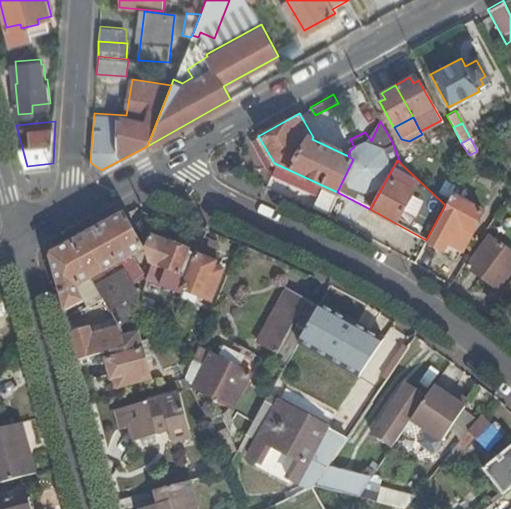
[(482,211),(451,194),(445,205),(426,240),(425,240),(443,250),(446,244),(460,251),(482,211)]
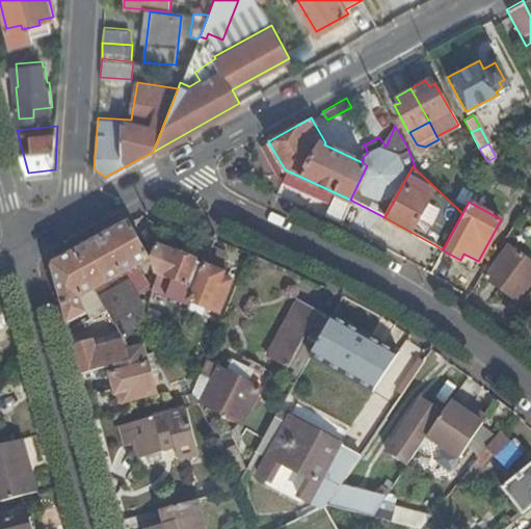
[(48,263),(64,321),(84,310),(76,295),(86,289),(91,297),(101,292),(96,285),(121,270),(124,278),(129,274),(125,268),(148,256),(127,217),(127,216),(50,258),(48,263)]
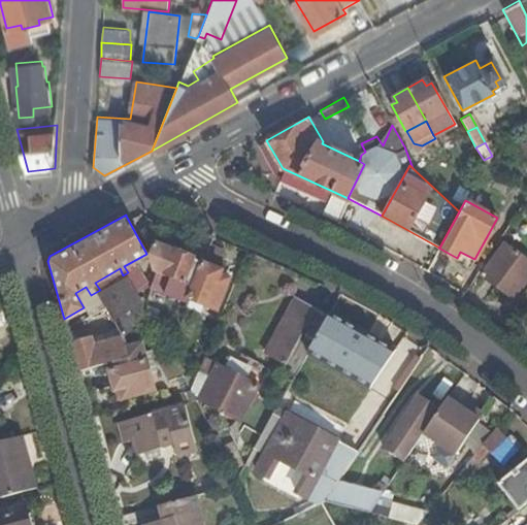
[(504,243),(481,273),(512,297),(525,280),(526,276),(526,259),(518,253),(513,250),(523,235),(511,226),(500,240),(504,243)]
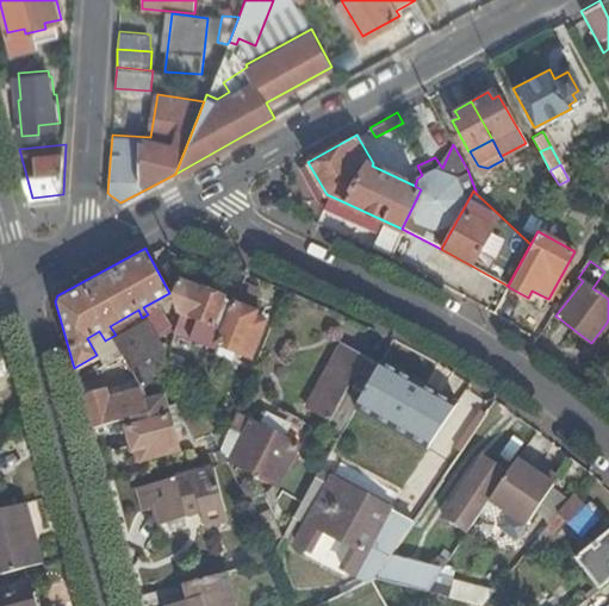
[(199,337),(215,344),(217,341),(232,299),(234,297),(221,292),(219,295),(178,277),(172,293),(178,307),(179,310),(186,312),(192,314),(205,320),(199,337)]
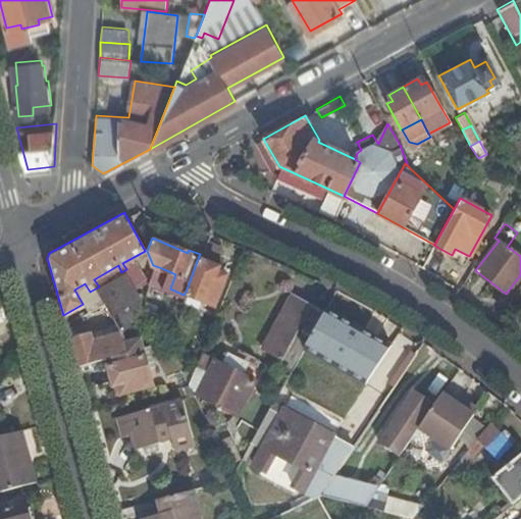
[(199,256),(186,292),(213,303),(225,272),(215,268),(217,263),(199,256)]
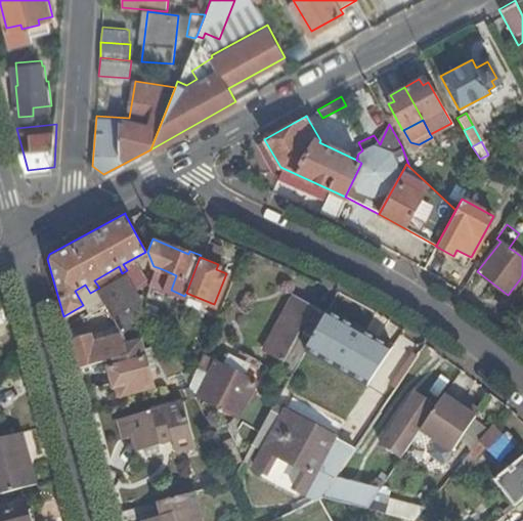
[(121,334),(134,319),(139,304),(124,275),(96,292),(121,334)]
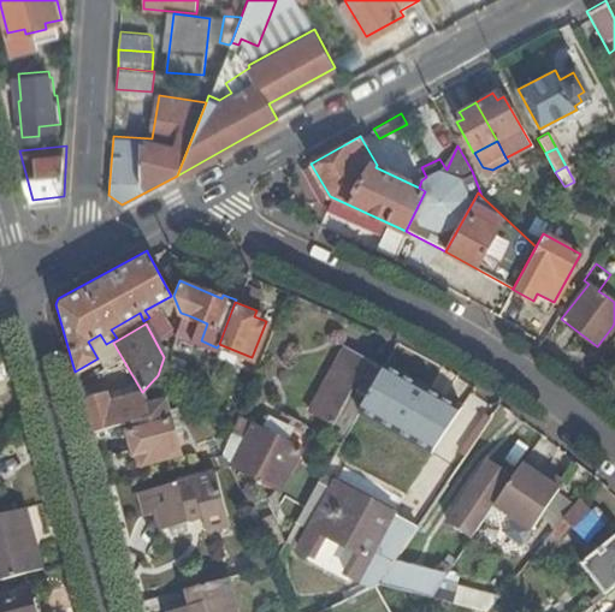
[(356,408),(379,367),(344,346),(308,414),(329,425),(326,431),(339,438),(356,408)]
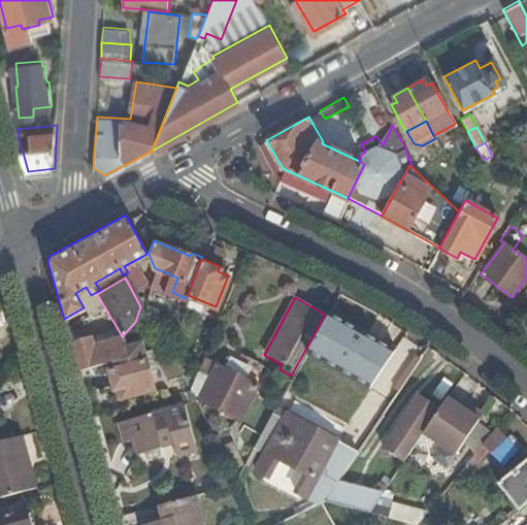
[(325,315),(305,350),(367,387),(393,348),(328,309),(325,315)]
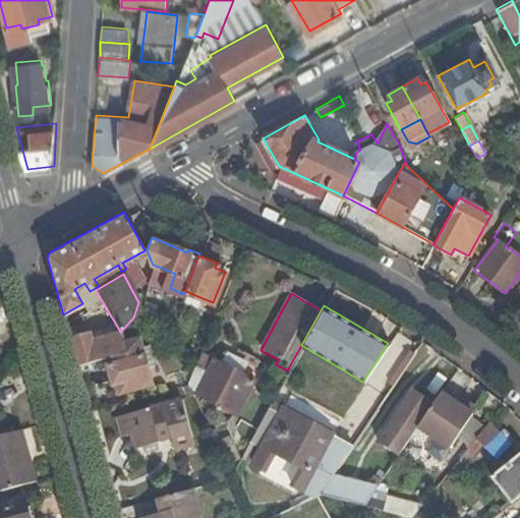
[(69,337),(76,365),(105,357),(125,352),(123,346),(120,332),(91,340),(88,332),(69,337)]
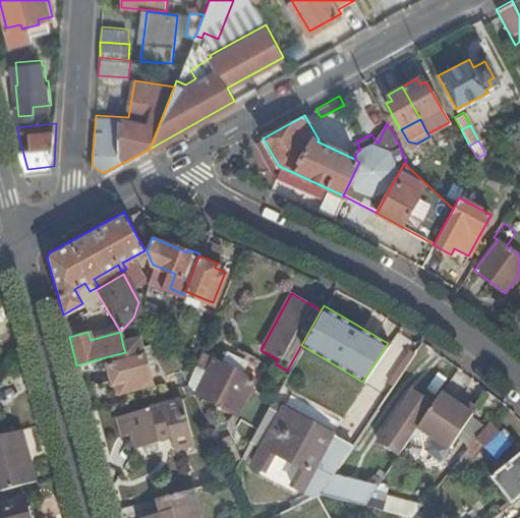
[(125,352),(105,357),(114,392),(150,383),(138,342),(123,346),(125,352)]
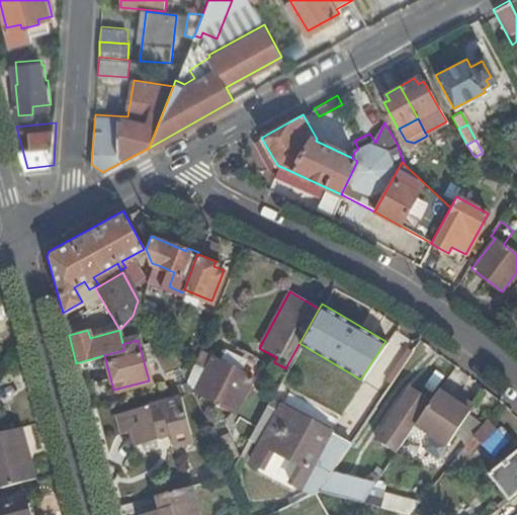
[(198,348),(190,370),(186,378),(186,379),(191,391),(193,390),(234,412),(252,376),(198,348)]
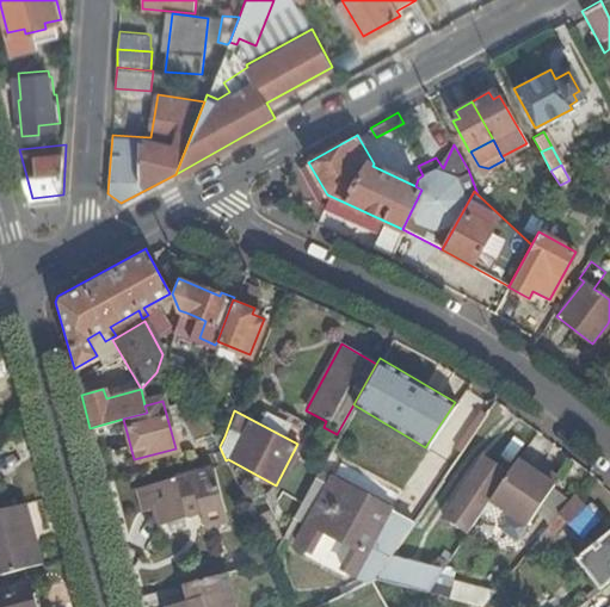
[(488,499),(506,472),(482,457),(442,516),(466,532),(478,515),(488,499)]
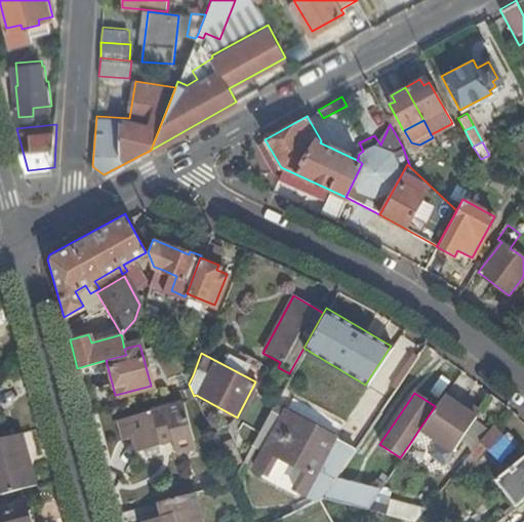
[(461,406),(443,394),(435,406),(419,429),(451,450),(475,415),(461,406)]
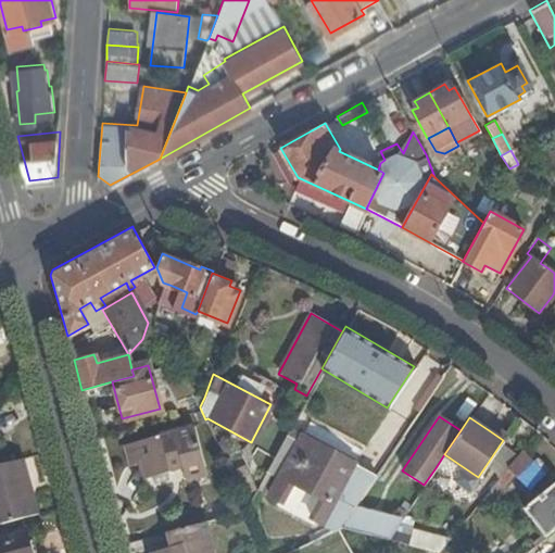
[(129,466),(137,464),(143,463),(148,479),(168,473),(167,470),(183,466),(186,478),(207,473),(196,425),(124,443),(129,466)]
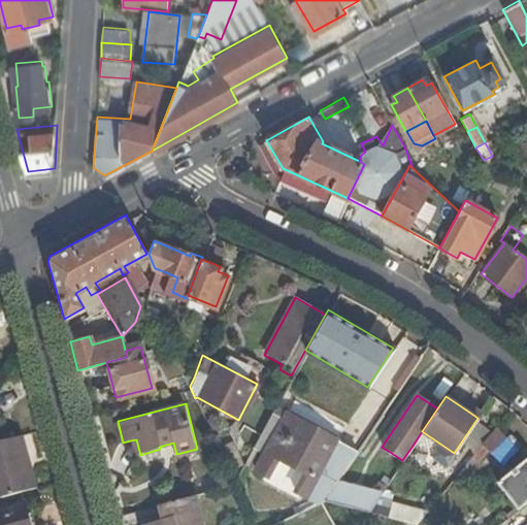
[(467,404),(464,408),(478,418),(481,414),(467,404)]
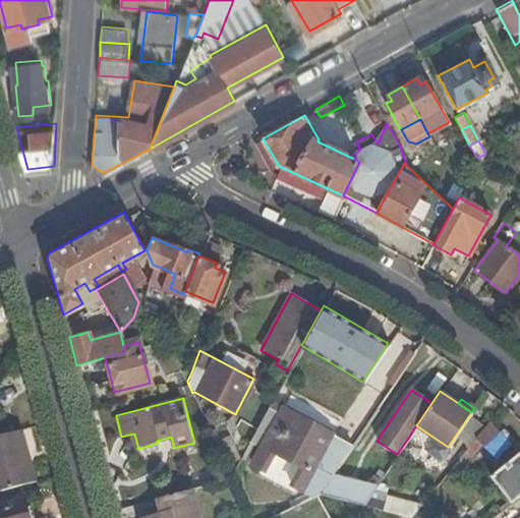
[(268,406),(248,441),(261,447),(251,464),(301,492),(318,463),(333,471),(351,444),(331,434),(293,413),(281,406),(278,411),(268,406)]
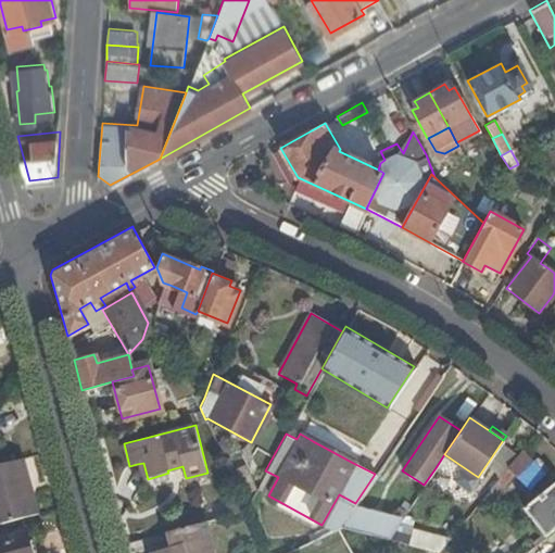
[(543,473),(520,451),(495,481),(502,487),(513,473),(528,489),(543,473)]
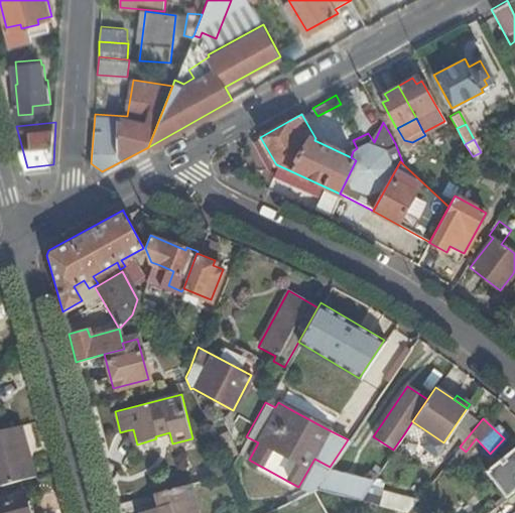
[(0,483),(32,475),(23,443),(26,442),(20,421),(0,426),(0,483)]
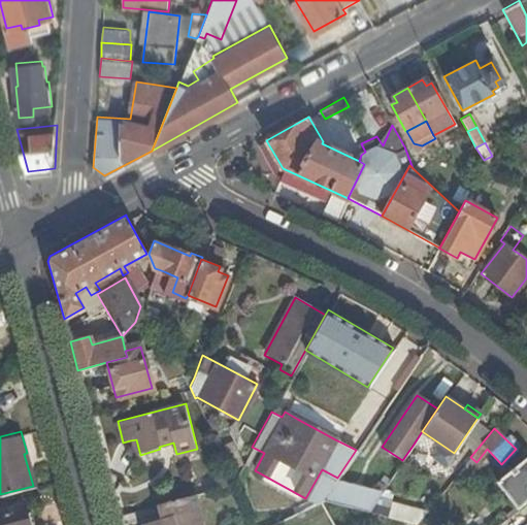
[(454,453),(422,431),(413,446),(445,466),(454,453)]
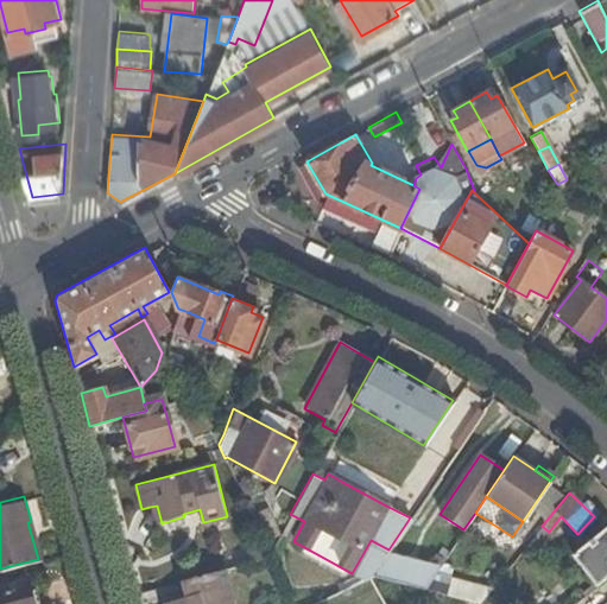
[(157,506),(150,507),(155,525),(162,523),(157,506)]
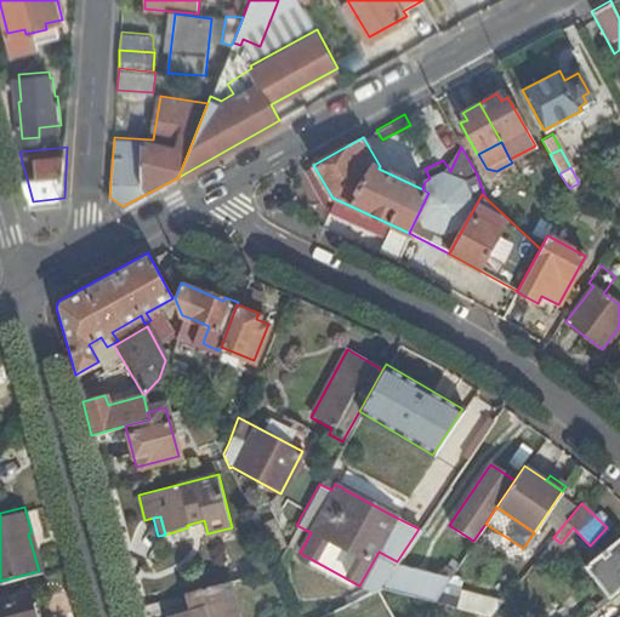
[(619,588),(619,538),(584,567),(608,598),(619,588)]
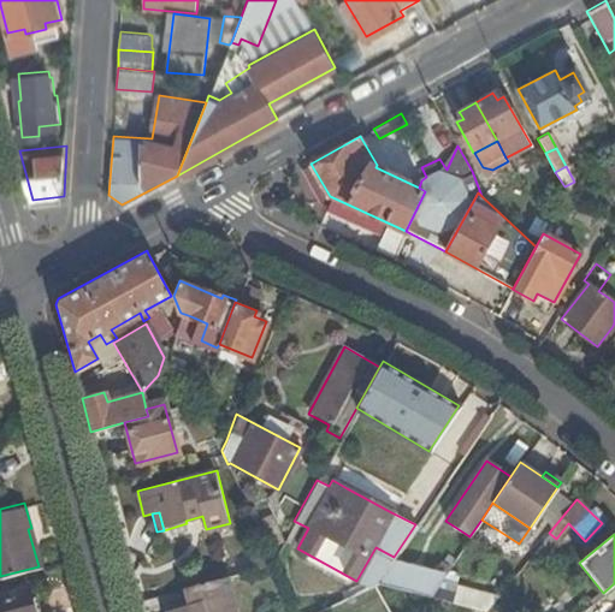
[(249,568),(273,562),(273,559),(268,550),(246,556),(249,568)]
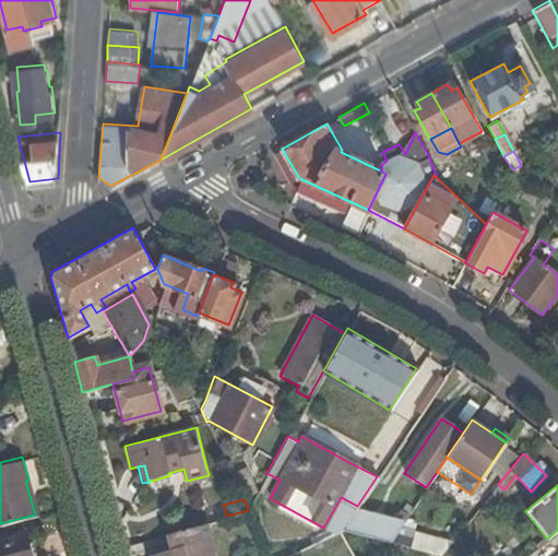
[(356,508),(343,529),(391,541),(407,516),(400,510),(393,518),(356,508)]
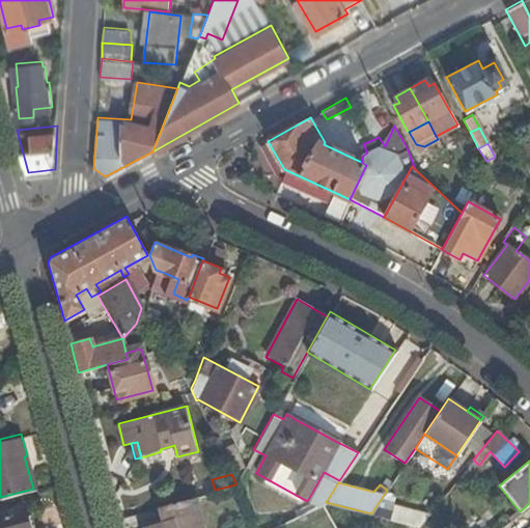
[(191,527),(184,498),(148,508),(151,522),(142,525),(143,527),(191,527)]
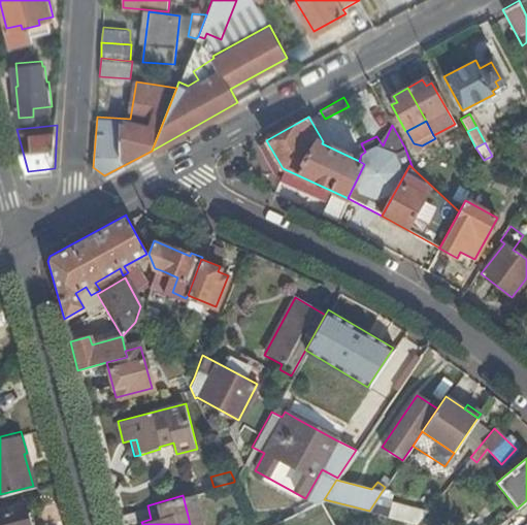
[(28,524),(22,502),(0,507),(0,524),(28,524)]
